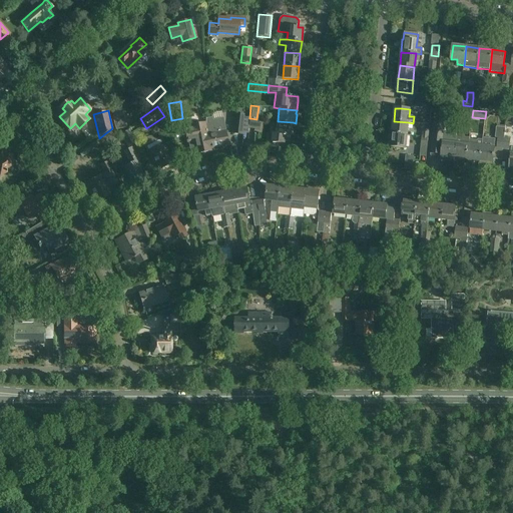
[(243,134),(245,114),(234,113),(232,133),(243,134)]
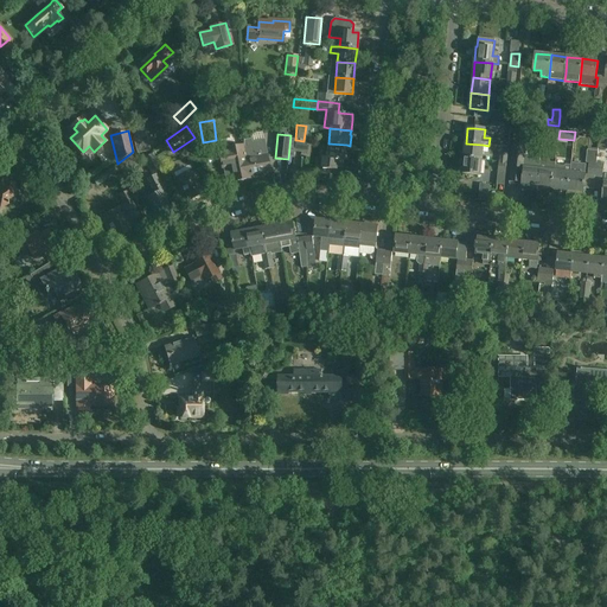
[(149,151),(145,135),(133,138),(138,154),(149,151)]
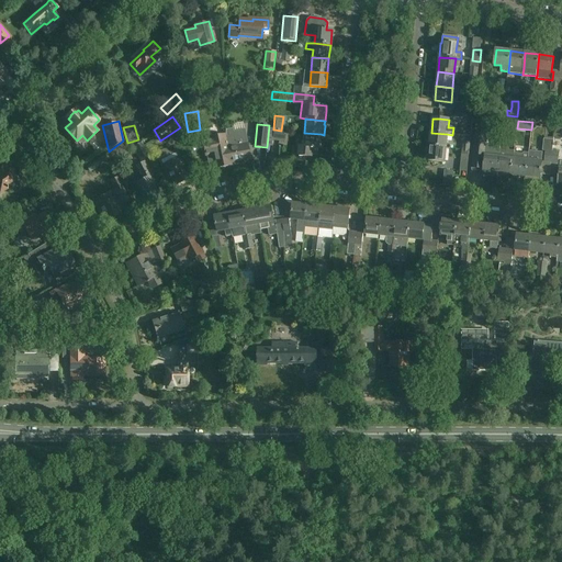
[(251,152),(248,152),(245,130),(227,133),(227,136),(226,137),(225,137),(227,148),(231,163),(234,163),(235,165),(239,164),(240,161),(250,159),(250,158),(253,158),(251,152)]
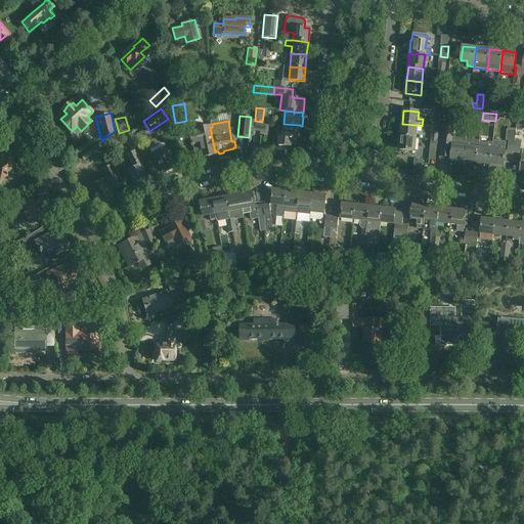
[(266,122),(262,122),(256,121),(255,131),(265,132),(266,122)]
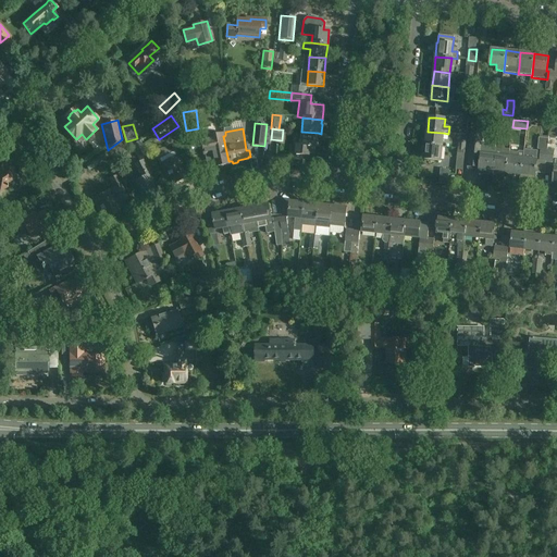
[(317,147),(318,133),(301,132),(300,145),(295,145),(295,153),(308,155),(309,146),(317,147)]
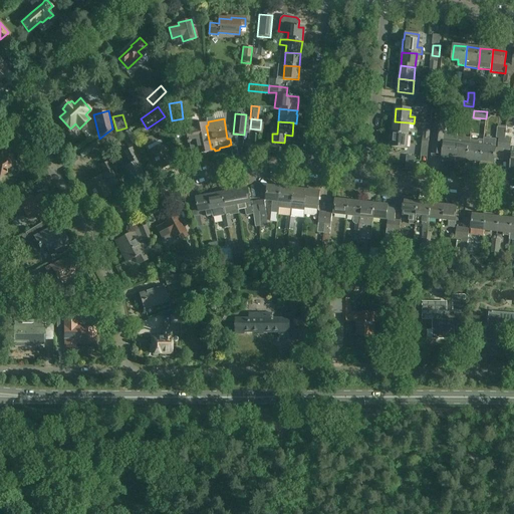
[(409,122),(395,121),(393,135),(408,136),(409,122)]
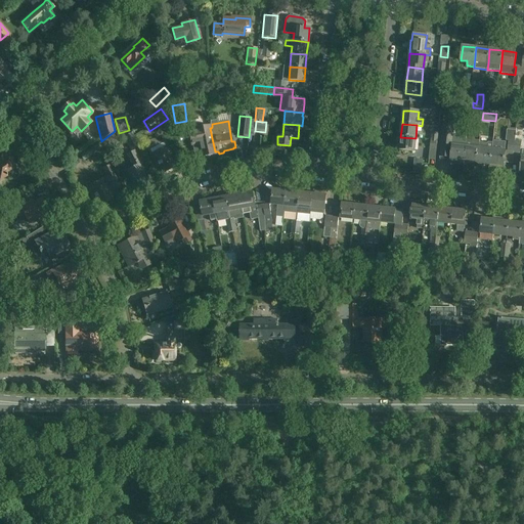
[(215,151),(212,138),(210,128),(211,128),(210,126),(195,129),(188,131),(191,145),(193,145),(195,156),(201,155),(201,157),(215,154),(215,151)]
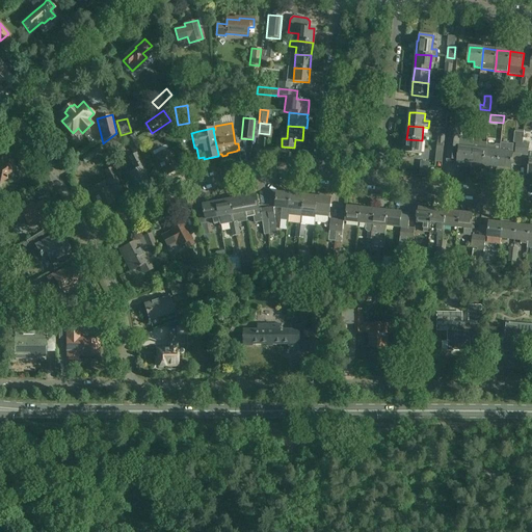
[(471,167),(472,164),(473,149),(474,142),(474,140),(460,139),(461,129),(451,128),(447,159),(458,160),(457,166),(471,167)]
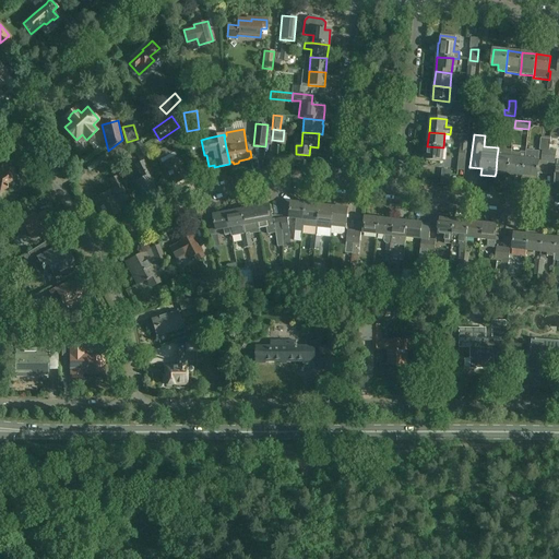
[(542,161),(549,162),(550,151),(551,140),(543,139),(542,150),(543,150),(542,161)]
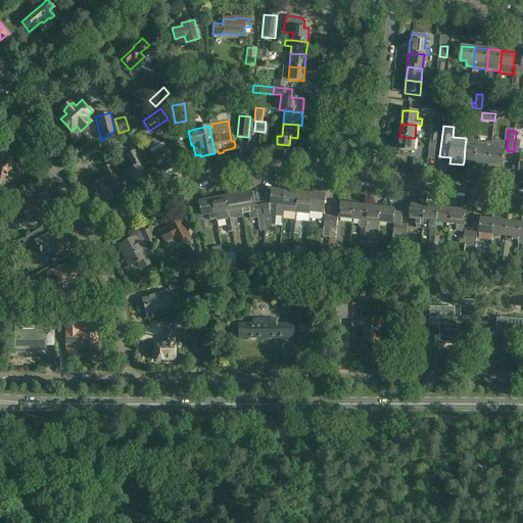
[(138,146),(132,133),(123,137),(130,150),(138,146)]
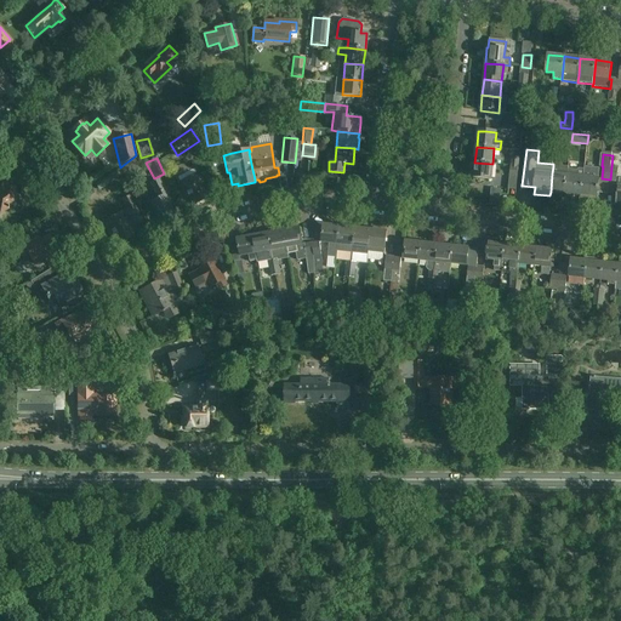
[(493,164),(474,163),(473,178),(490,181),(493,164)]
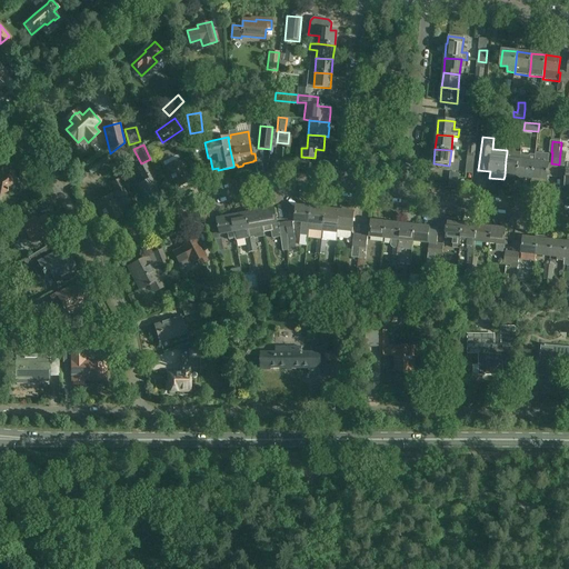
[(179,151),(160,161),(171,182),(173,181),(177,188),(191,181),(186,170),(188,169),(179,151)]
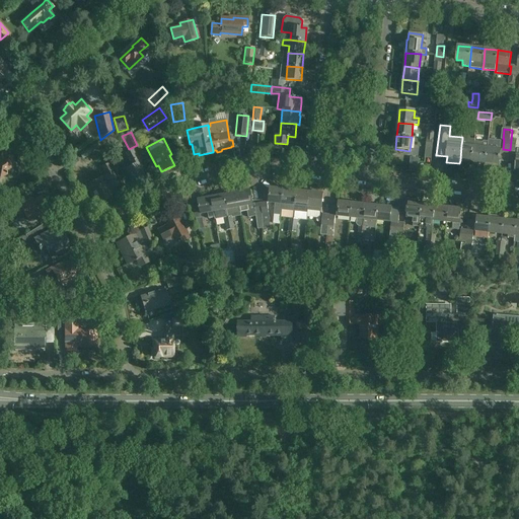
[(462,139),(461,145),(460,160),(473,161),(474,146),(471,146),(472,140),(462,139)]
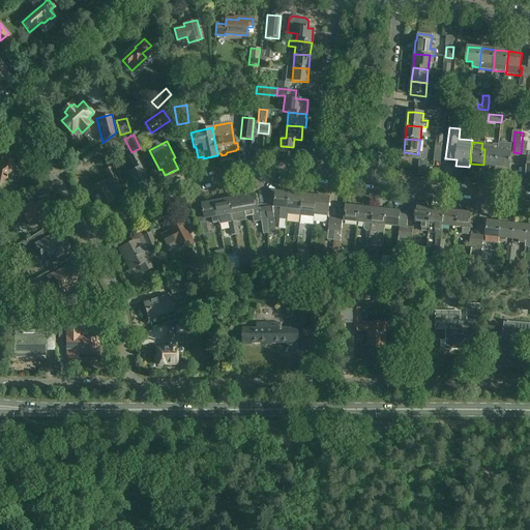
[(82,156),(85,162),(105,149),(102,143),(82,156)]
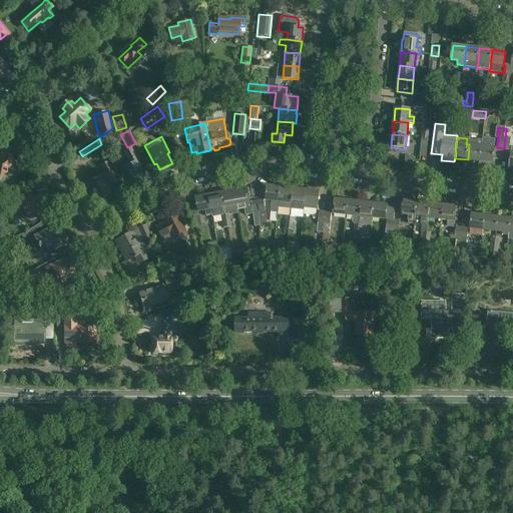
[(482,141),(482,146),(480,161),(494,162),(495,147),(496,139),(483,138),(483,140),(482,141)]
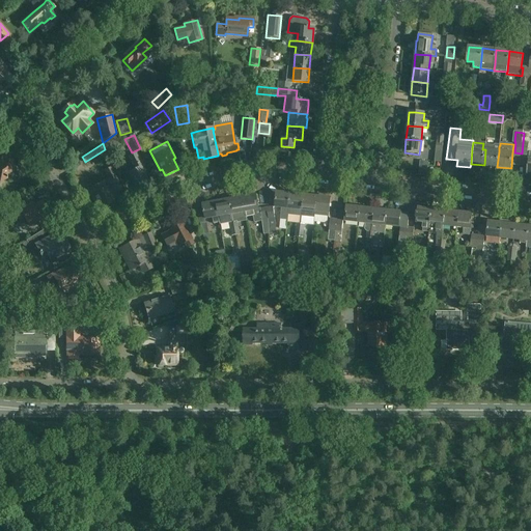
[(530,143),(523,143),(522,154),(529,155),(530,143)]
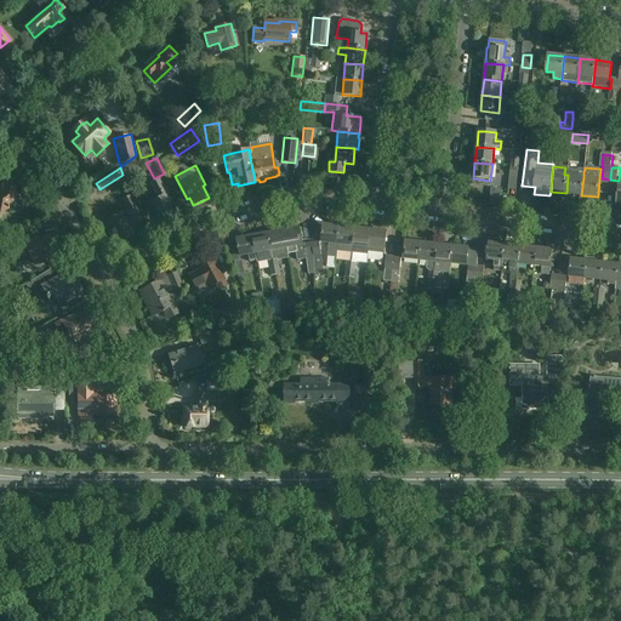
[(569,170),(568,175),(567,193),(568,194),(568,195),(569,197),(573,197),(574,195),(574,194),(581,195),(584,177),(584,171),(585,170),(580,169),(577,171),(569,170)]
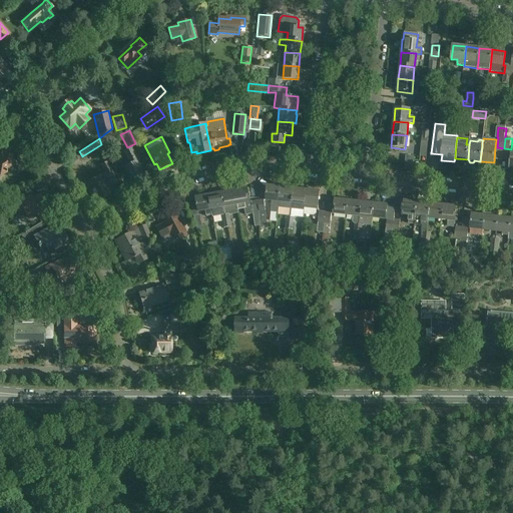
[(131,163),(124,167),(132,183),(144,177),(139,166),(140,165),(131,148),(125,151),(131,163)]
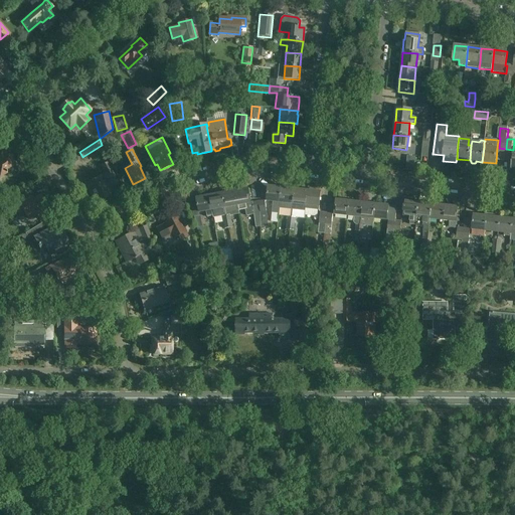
[(0,176),(7,172),(6,170),(15,164),(5,150),(0,153),(0,176)]
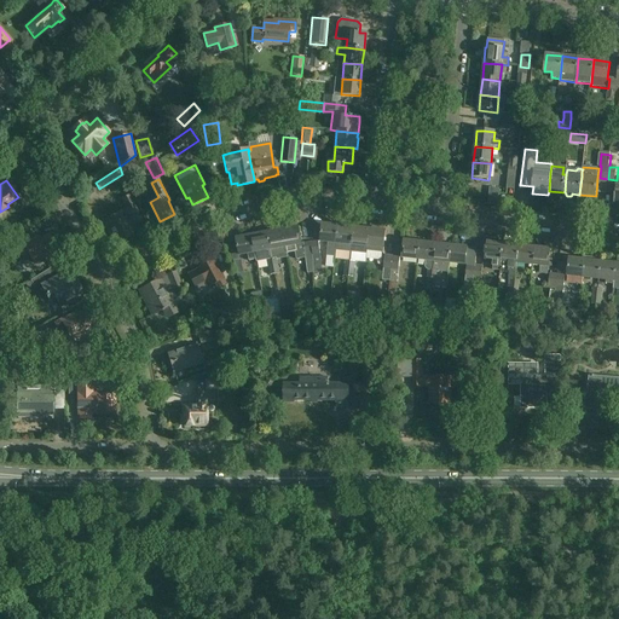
[(122,198),(125,203),(128,209),(108,219),(111,226),(108,229),(111,237),(114,236),(117,242),(132,235),(128,229),(143,221),(129,195),(122,198)]
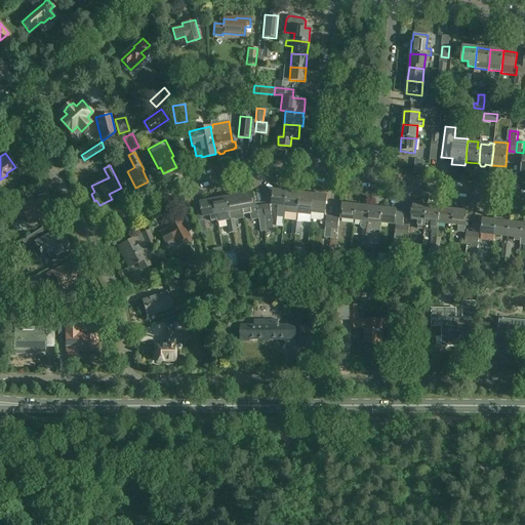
[(283,225),(284,212),(287,192),(274,190),(272,204),(279,205),(276,225),(283,225)]
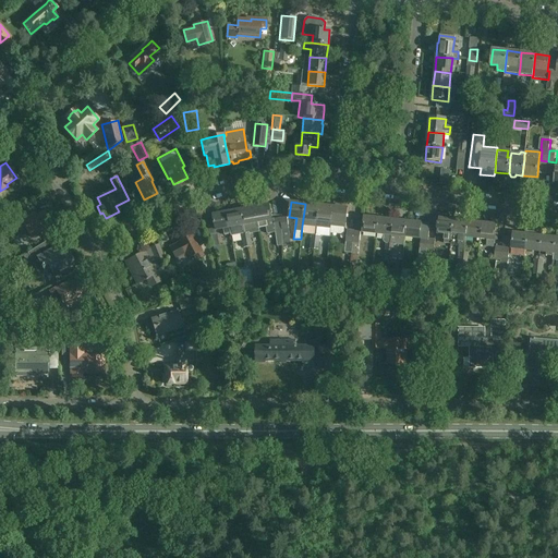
[(319,205),(305,204),(302,226),(316,227),(319,205)]
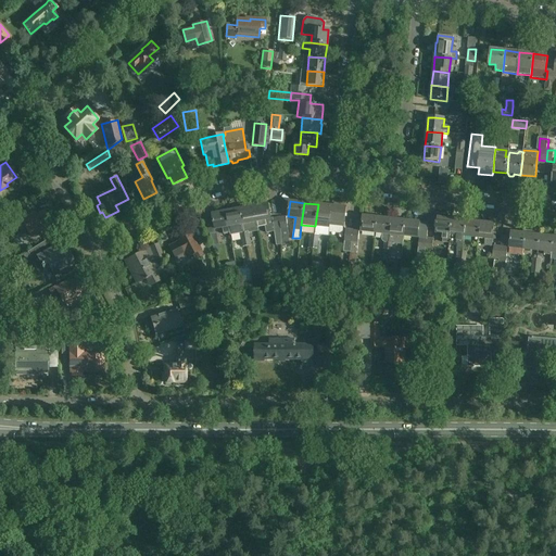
[(281,228),(279,217),(272,218),(268,204),(254,206),(256,222),(258,228),(265,226),(266,234),(274,232),(276,245),(281,245),(281,228)]
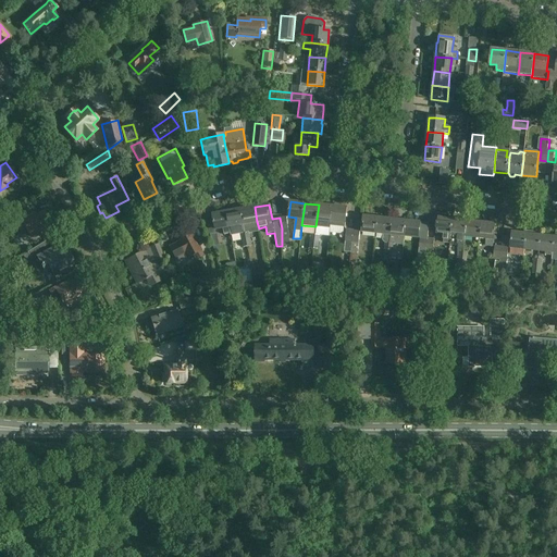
[(330,227),(331,222),(333,207),(319,205),(316,226),(330,227)]
